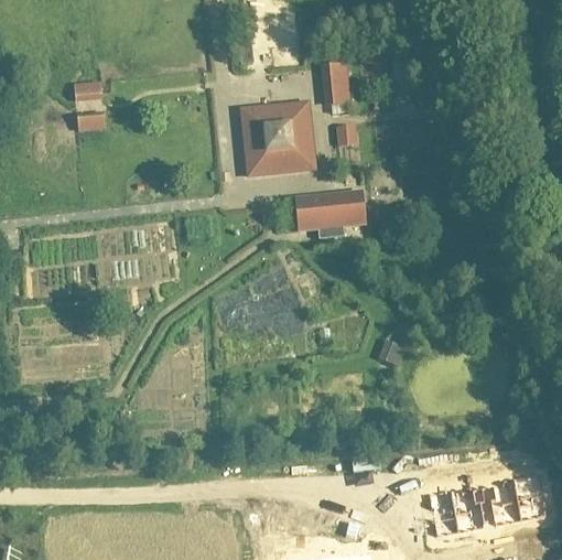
[(242,52),(254,50),(252,36),(241,39),(242,52)]
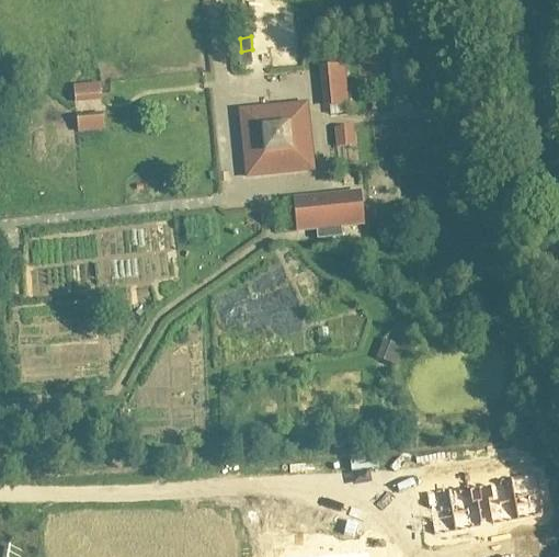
[(330,102),(350,100),(345,60),(326,63),(330,102)]
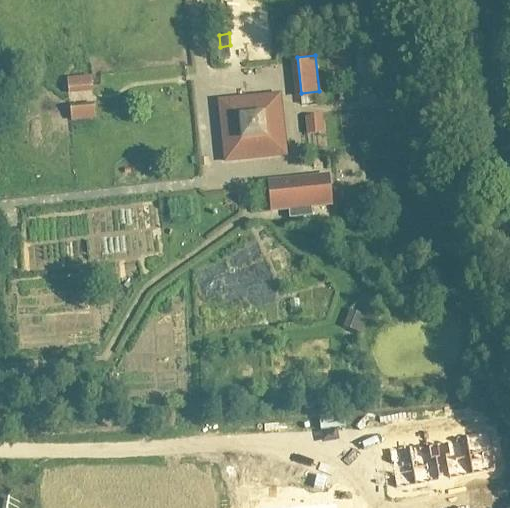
[(93,74),(69,76),(70,87),(94,84),(93,74)]
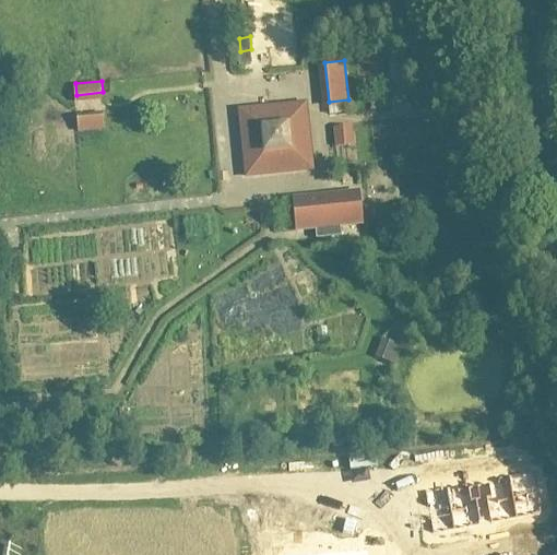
[(307,99),(241,106),(249,172),(313,164),(307,99)]
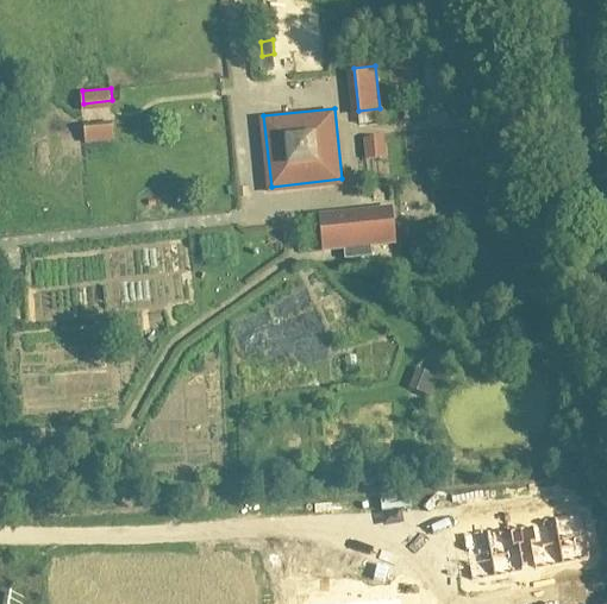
[(114,124),(86,126),(87,139),(116,136),(114,124)]
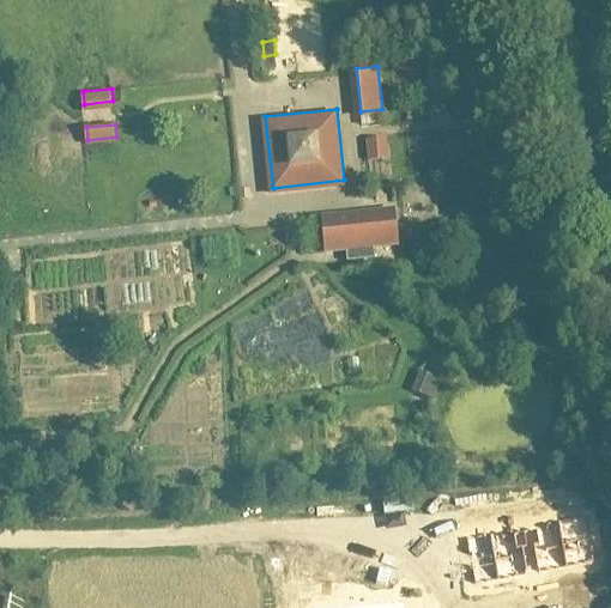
[(388,134),(368,137),(370,157),(391,154),(388,134)]
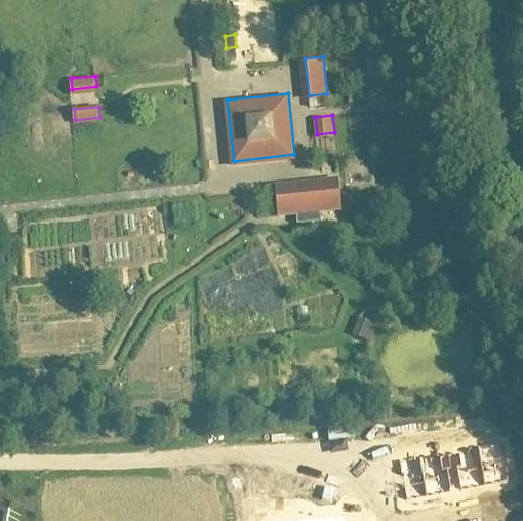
[(338,176),(278,183),(281,211),(298,209),(299,219),(323,217),(321,207),(342,205),(338,176)]
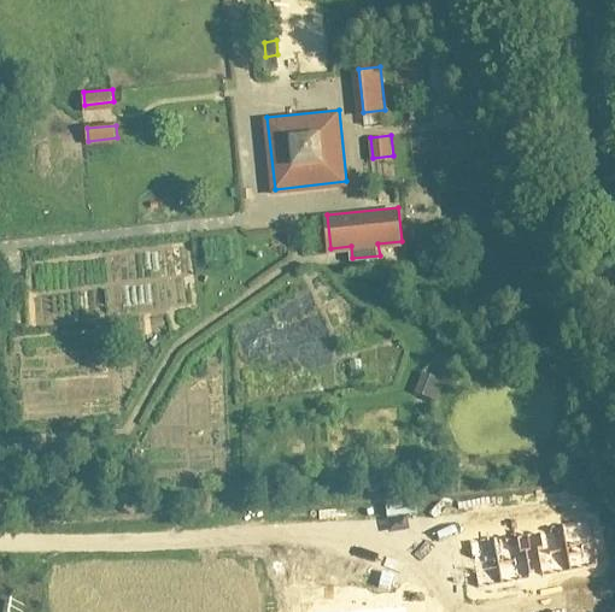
[(423,370),(415,390),(438,400),(446,380),(423,370)]
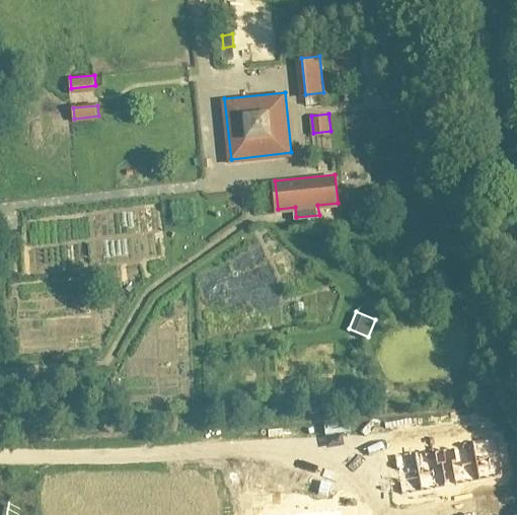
[(119,406),(114,413),(122,419),(127,412),(119,406)]
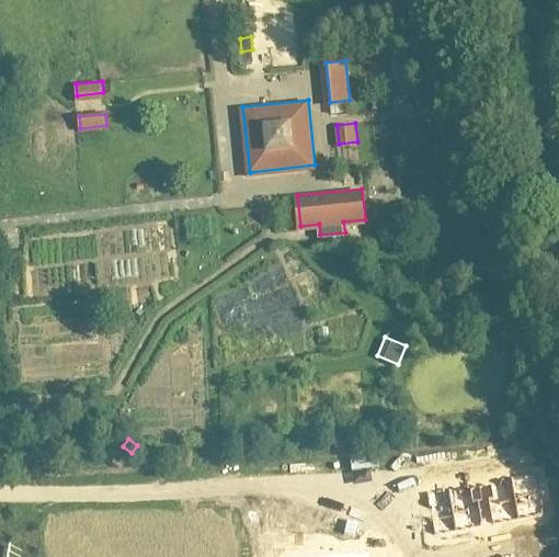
[(459,484),(426,490),(430,507),(431,507),(433,516),(431,518),(434,534),(482,524),(483,520),(491,518),(493,523),(545,513),(542,497),(537,497),(536,488),(540,486),(537,469),(500,476),(500,481),(461,489),(459,484)]
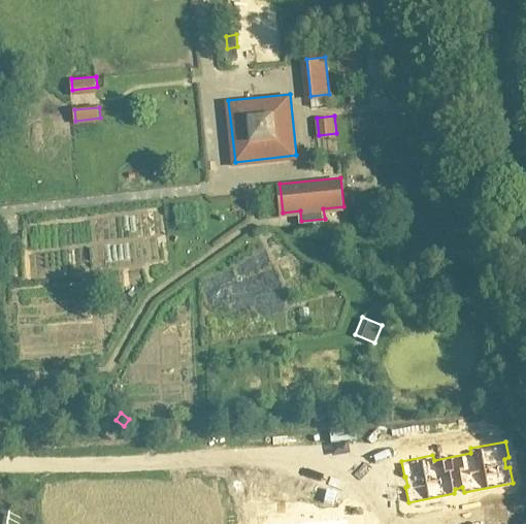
[(350,523),(350,515),(269,523),(350,523)]
